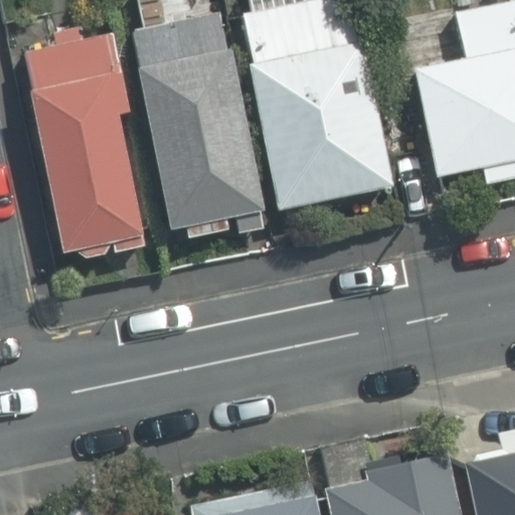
[(248,64),(278,209),(393,186),(363,40),(360,41),(352,0),(310,0),(242,13),(252,63),(248,64)]
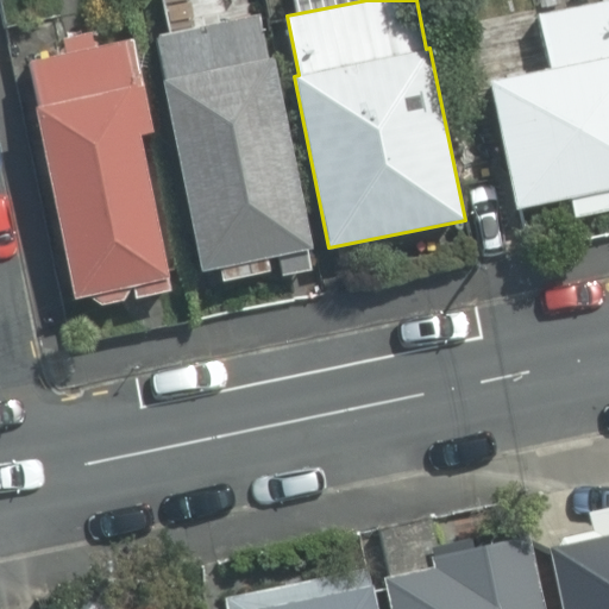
[(570,198),(573,217),(608,209),(608,194),(608,190),(608,0),(539,16),(550,69),(487,82),(512,208),(570,198)]
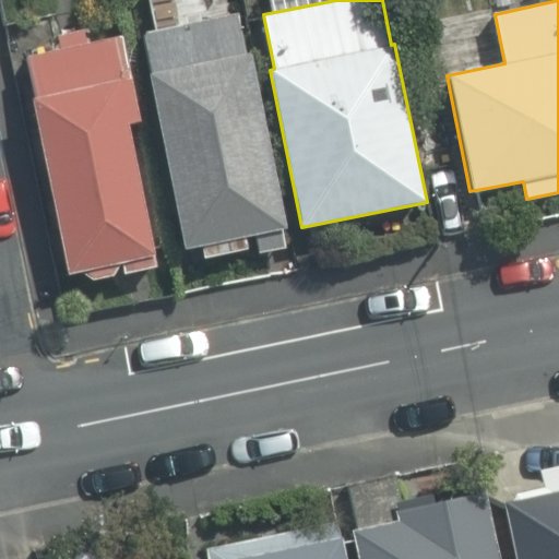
[(245,54),(236,13),(143,32),(152,72),(147,73),(182,249),(201,246),(202,257),(245,248),(242,237),(254,235),(258,251),(284,246),(280,228),(284,227),(249,52),(245,54)]
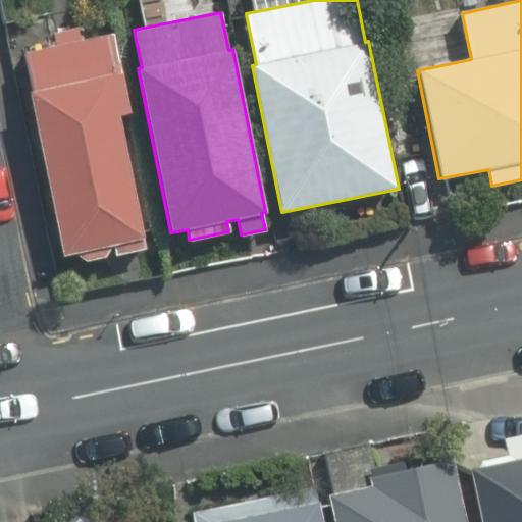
[(75,253),(87,260),(105,256),(113,245),(115,245),(117,254),(147,248),(119,114),(128,112),(112,33),(80,40),(77,30),(54,35),(56,46),(27,52),(35,92),(30,93),(64,255),(75,253)]
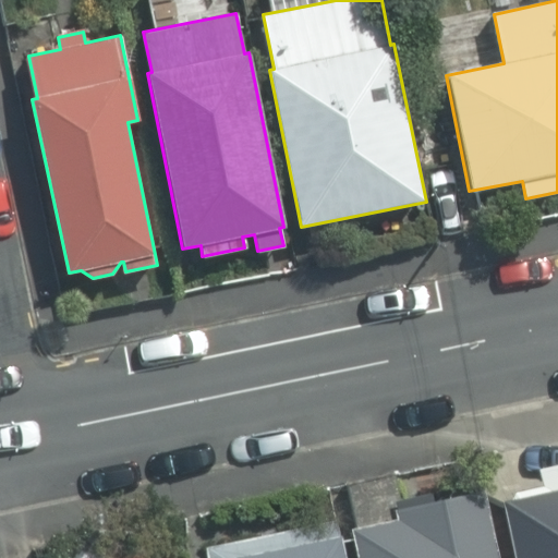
[(557,557),(557,464),(541,468),(544,485),(517,492),(511,499),(504,501),(514,557),(557,557)]
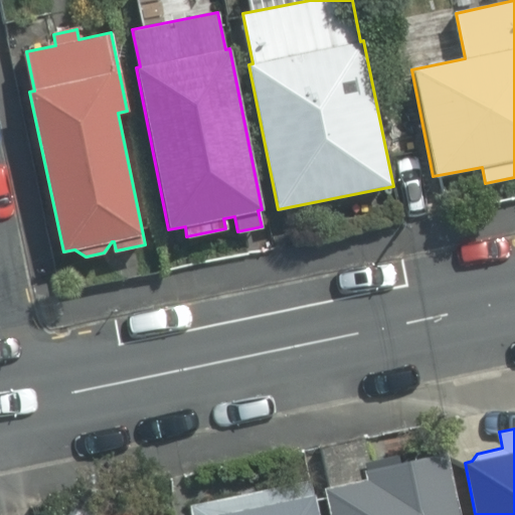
[(461,514),(448,448),(397,457),(396,451),(374,455),(370,435),(315,446),(328,514),(461,514)]
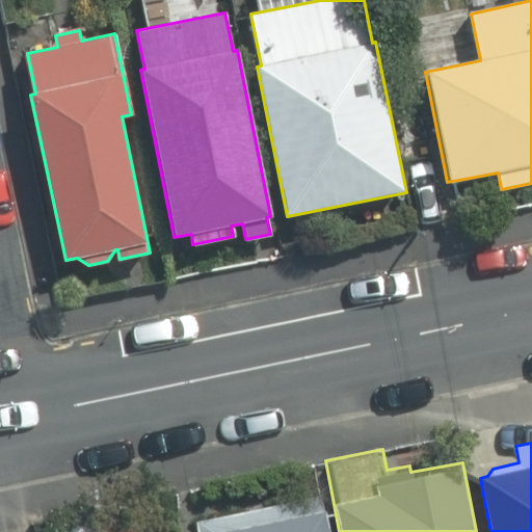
[(326,531),(319,496),(194,522),(196,531),(326,531)]
